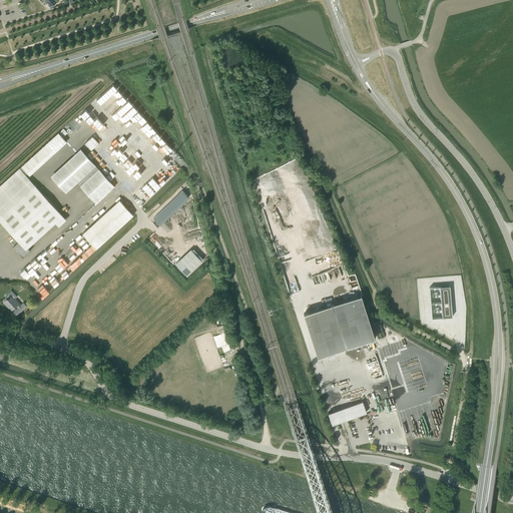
[(100,96),(96,100),(103,108),(107,104),(100,96)]
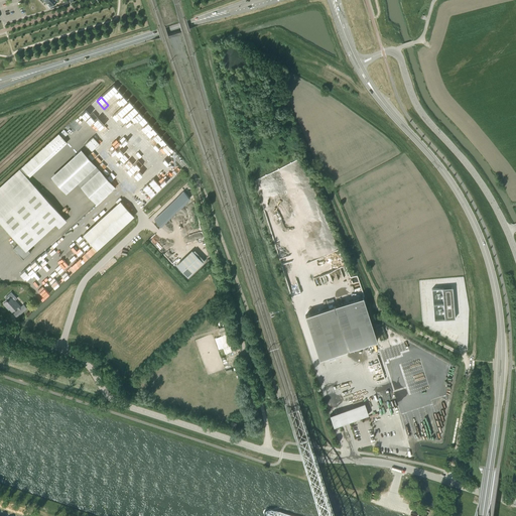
[(116,121),(120,125),(130,116),(135,122),(138,119),(141,122),(140,120),(143,117),(134,106),(116,121)]
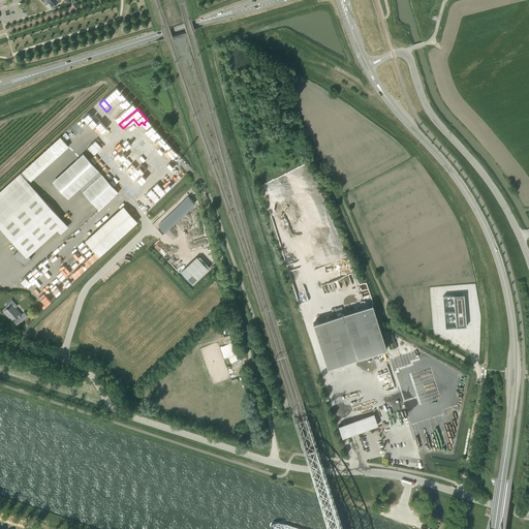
[(75,149),(84,142),(82,138),(86,135),(80,128),(80,127),(76,123),(63,134),(75,149)]
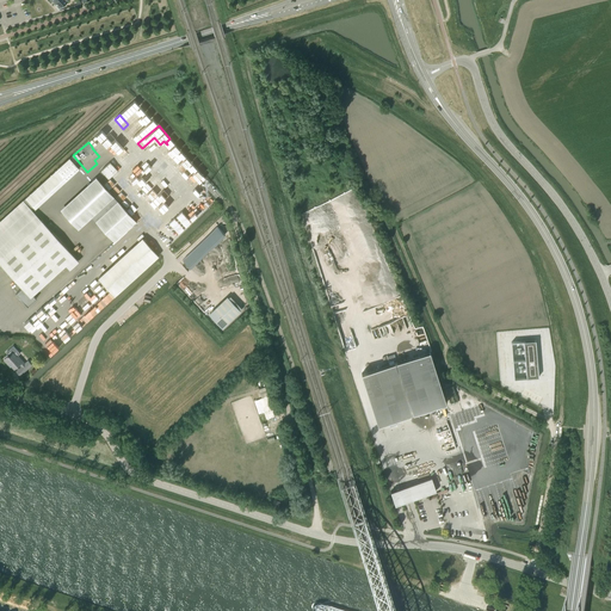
[(74,257),(42,222),(30,209),(32,207),(35,209),(79,170),(69,159),(0,221),(0,264),(22,288),(16,294),(28,307),(36,298),(32,295),(74,257)]
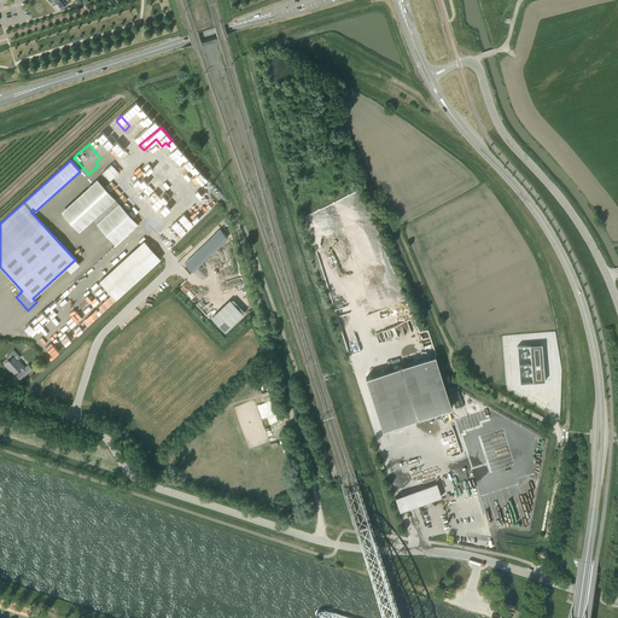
[(151,162),(139,172),(145,178),(156,167),(151,162)]
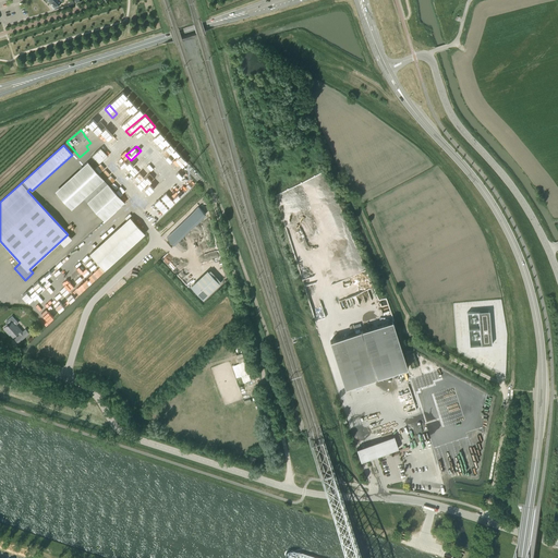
[(98,164),(107,156),(100,148),(92,156),(98,164)]
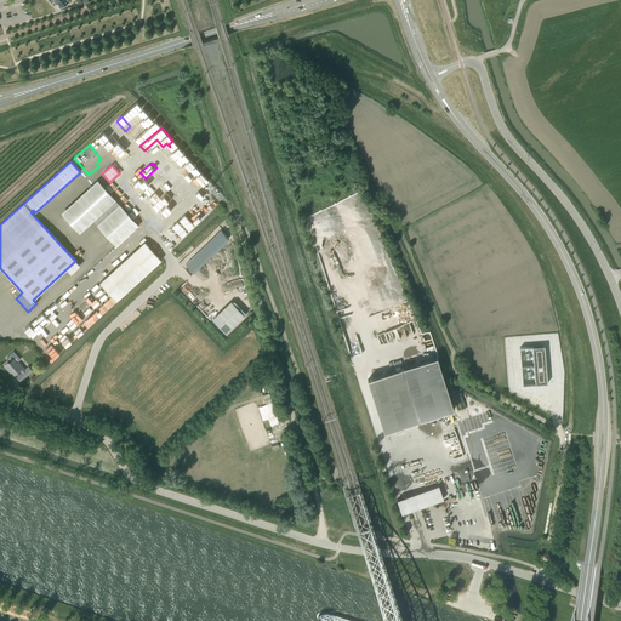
[(159,188),(161,186),(158,182),(149,189),(154,194),(160,189),(159,188)]
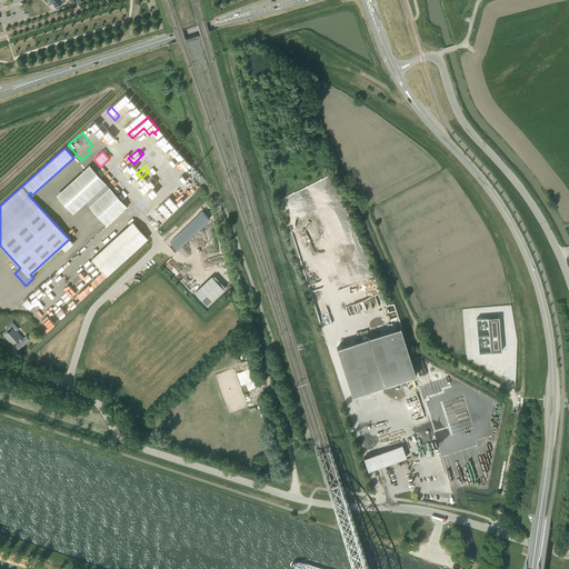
[(106,226),(127,207),(91,168),(58,198),(70,211),(83,200),(106,226)]
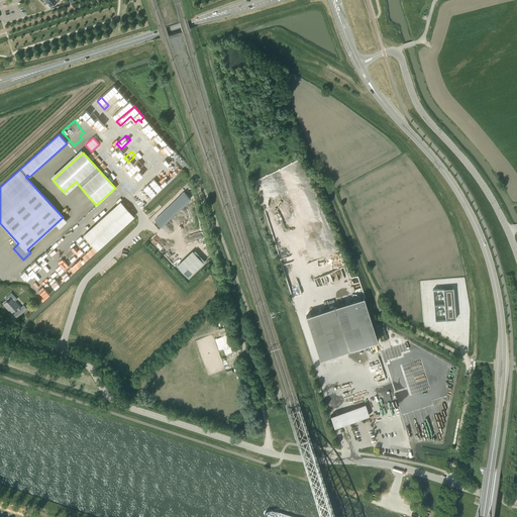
[(167,166),(175,174),(179,170),(171,162),(167,166)]
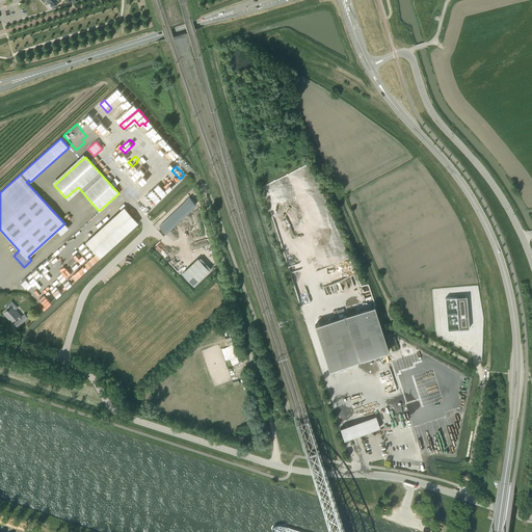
[(161,189),(157,193),(161,197),(165,193),(161,189)]
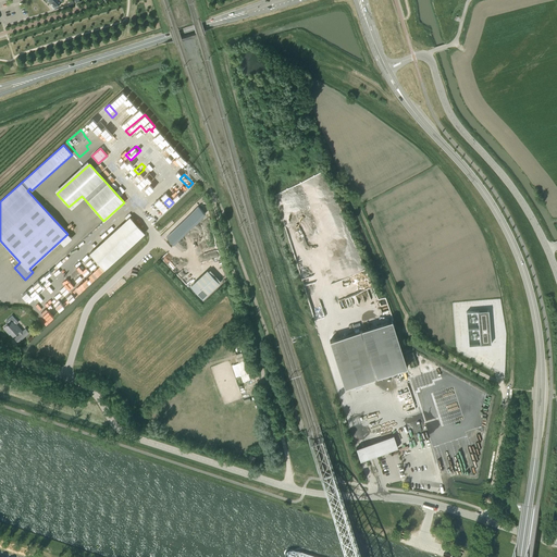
[(160,201),(156,206),(162,212),(166,208),(160,201)]
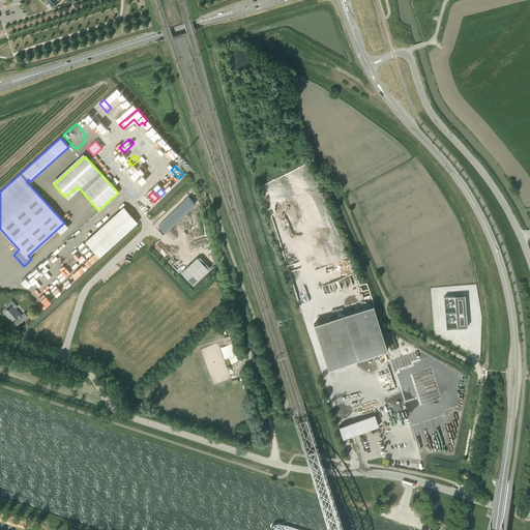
[(195,203),(188,197),(158,225),(165,232),(195,203)]
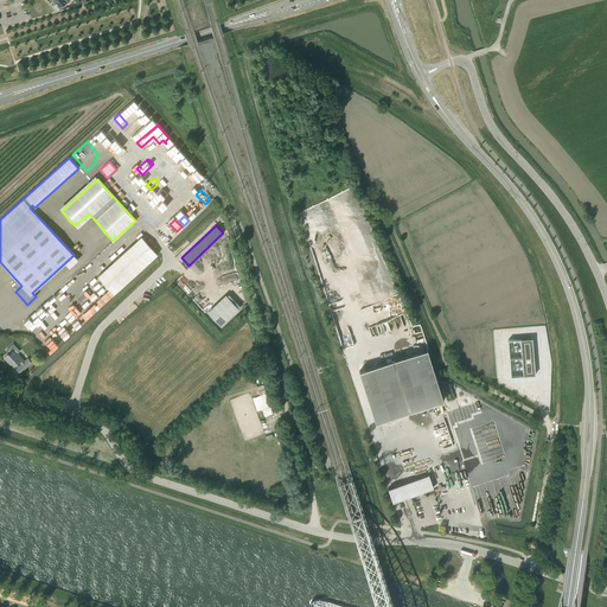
[(164,230),(168,237),(174,234),(170,227),(164,230)]
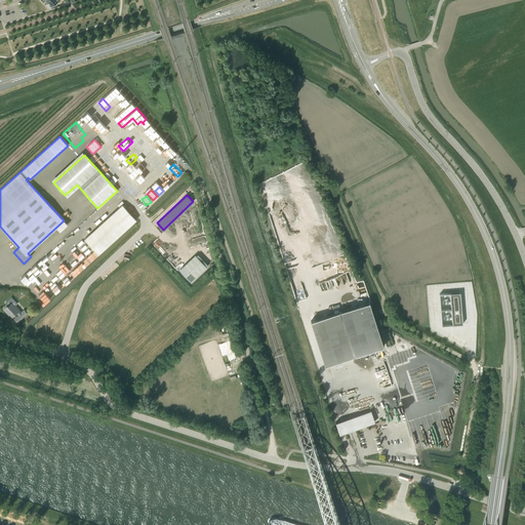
[(84,239),(98,254),(136,219),(122,204),(84,239)]
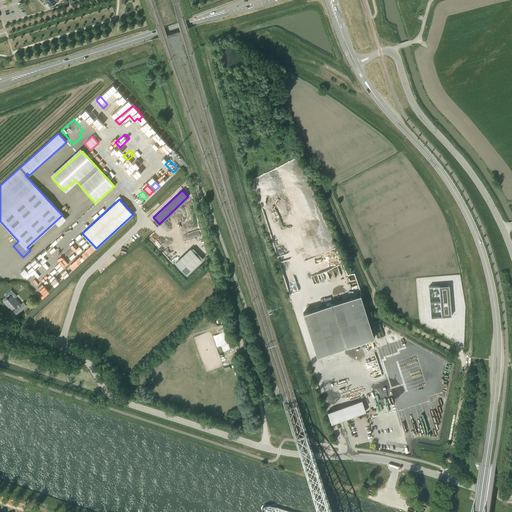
[(79,259),(84,255),(73,242),(68,246),(79,259)]
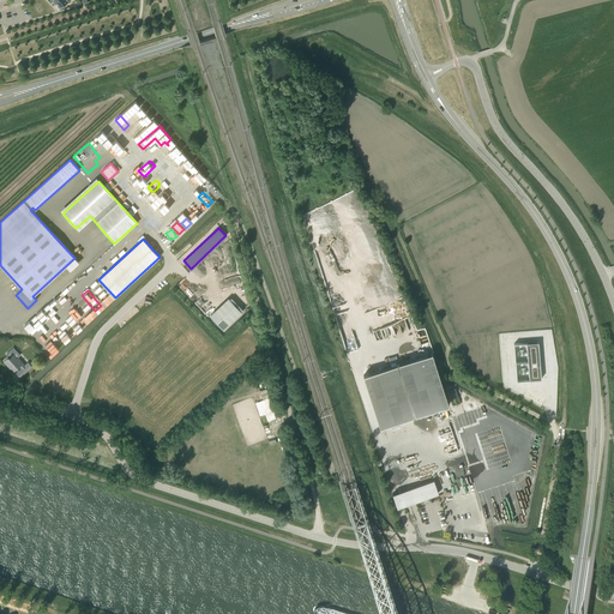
[(229,299),(211,315),(223,329),(241,312),(229,299)]
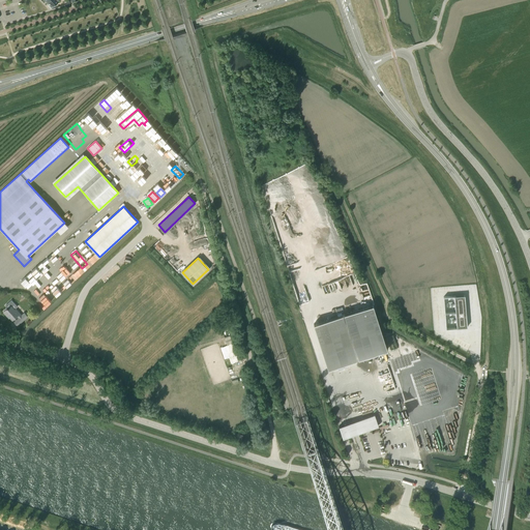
[(62,281),(60,278),(51,287),(58,295),(71,282),(67,276),(62,281)]
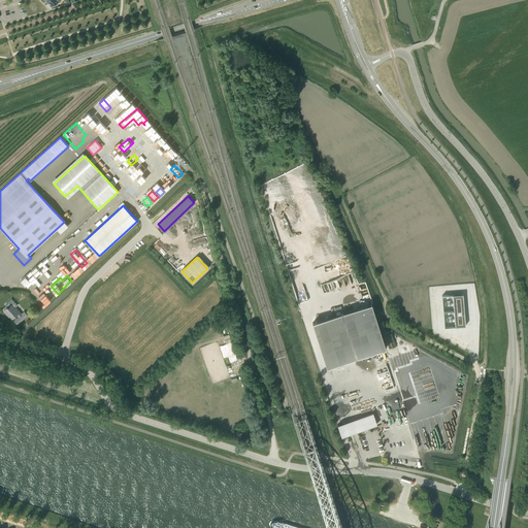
[(465,326),(463,294),(441,296),(444,328),(465,326)]
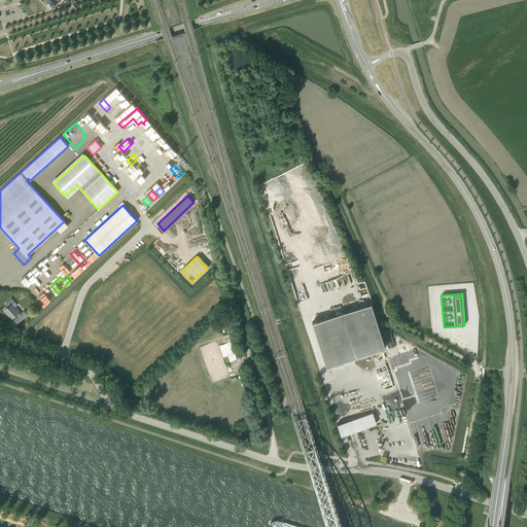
[(312,322),(326,366),(385,347),(371,304),(312,322)]
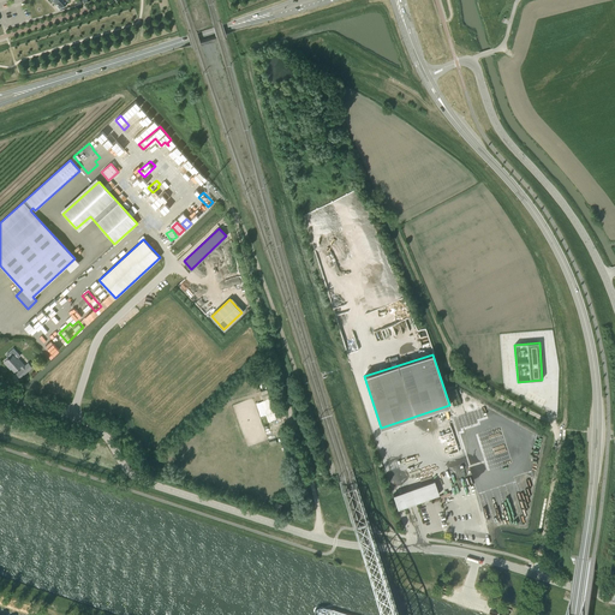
[(24,372),(31,366),(28,363),(24,366),(17,358),(16,359),(12,356),(9,358),(9,357),(7,358),(4,362),(7,366),(9,365),(15,371),(19,366),(22,369),(21,369),(24,372)]
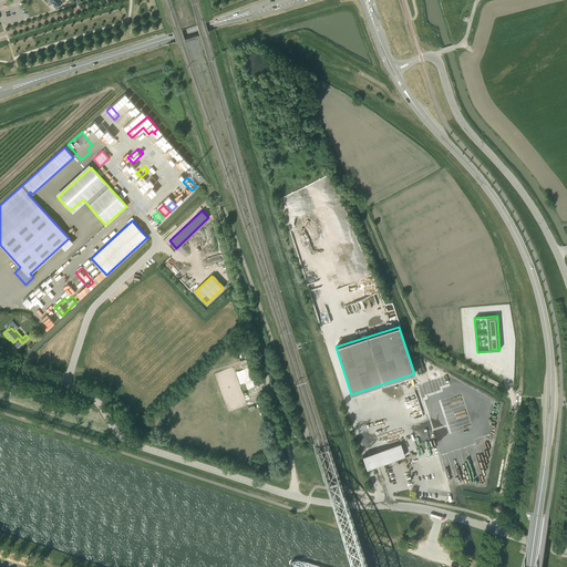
[(241,369),(247,389),(255,387),(247,359),(240,360),(243,368),(241,369)]
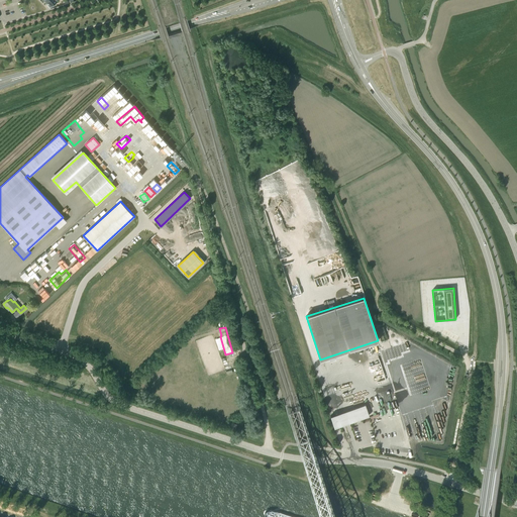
[(345,411),(349,422),(369,415),(366,405),(345,411)]
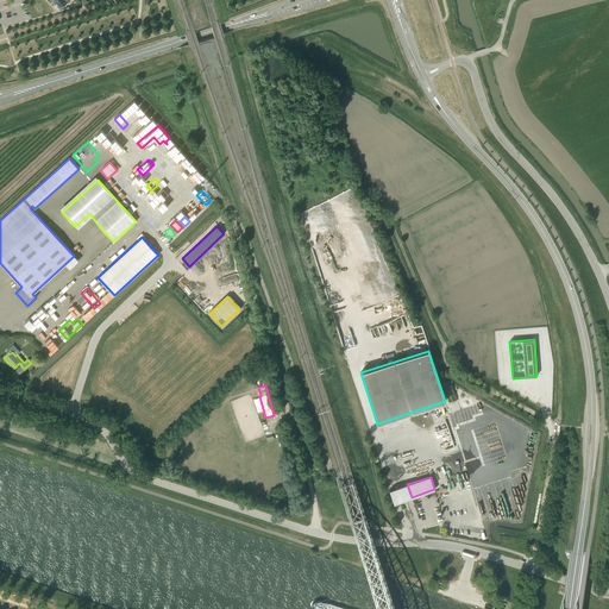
[(447,487),(437,490),(439,497),(450,494),(447,487)]
